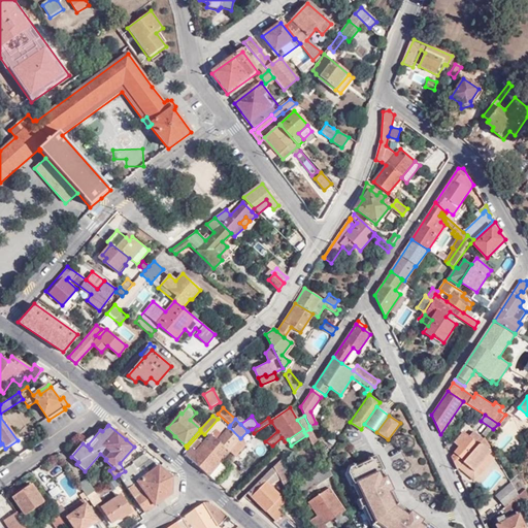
[(203,444),(189,459),(207,475),(228,453),(232,456),(243,444),(226,429),(219,436),(216,433),(212,437),(211,435),(203,444)]
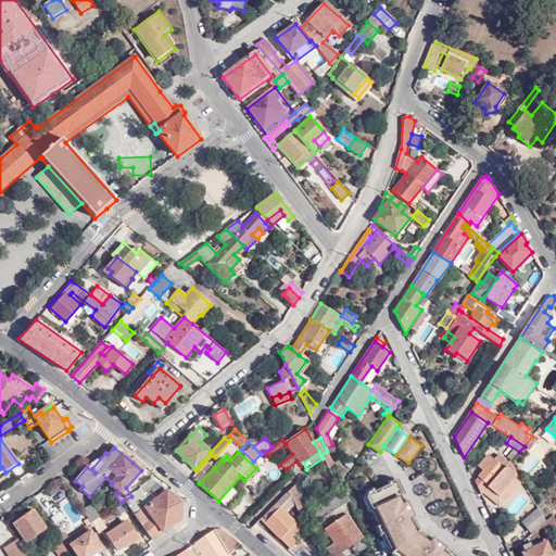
[(330,474),(336,470),(327,452),(320,455),(323,458),(330,474)]
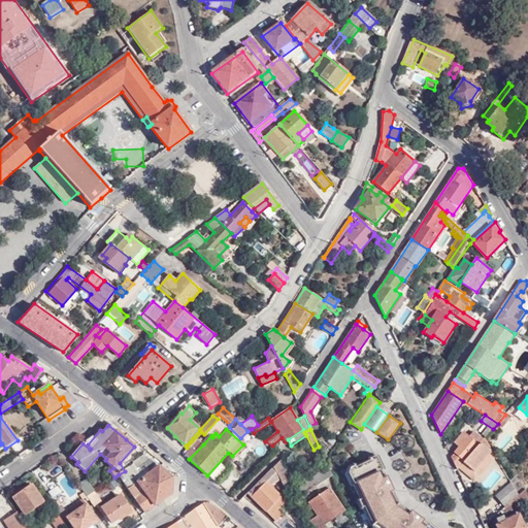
[(482,443),(485,439),(475,431),(466,442),(458,452),(453,459),(458,471),(459,469),(464,464),(482,443)]
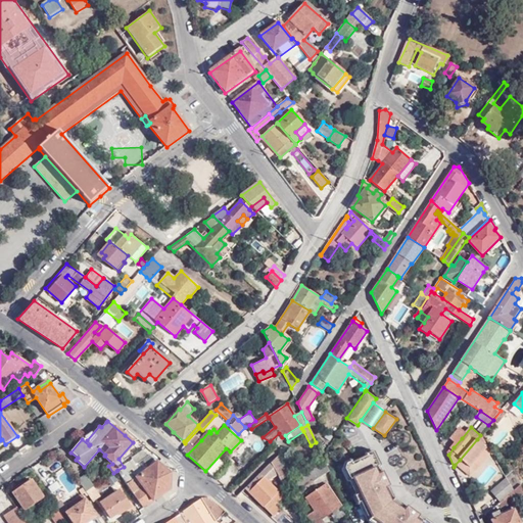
[(454,447),(462,438),(457,434),(449,443),(454,447)]
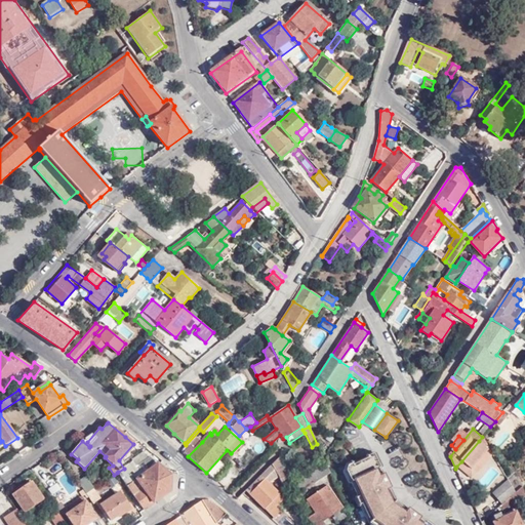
[(493,455),(483,436),(482,437),(479,441),(489,450),(472,471),(461,461),(456,467),(472,480),(493,455)]
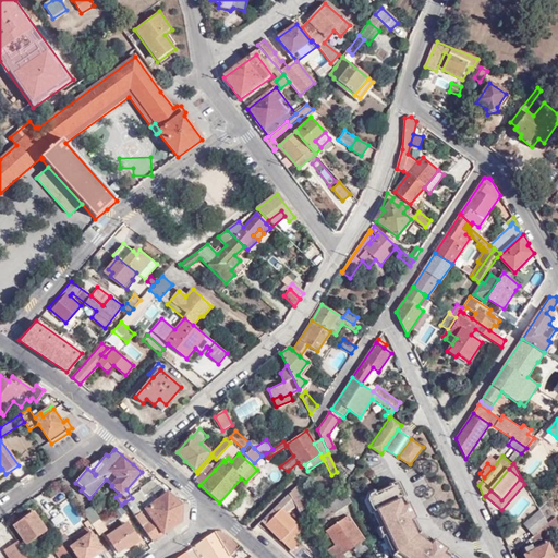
[(195,481),(199,485),(215,470),(209,465),(195,481)]
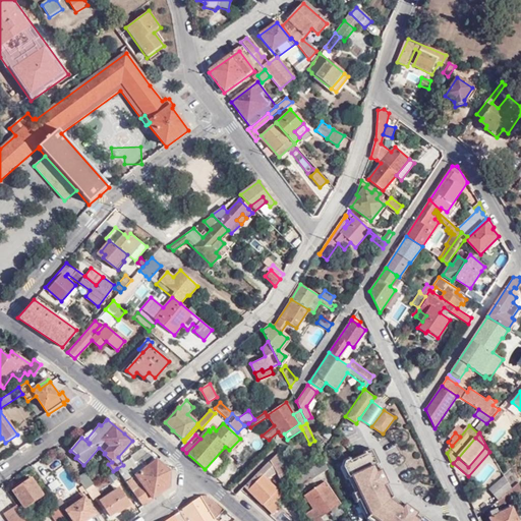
[(485,447),(475,438),(458,458),(468,467),(485,447)]
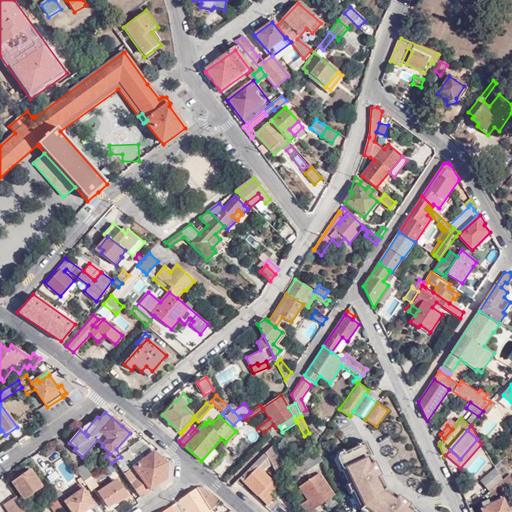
[(133,454),(145,446),(141,440),(129,448),(130,450),(133,454)]
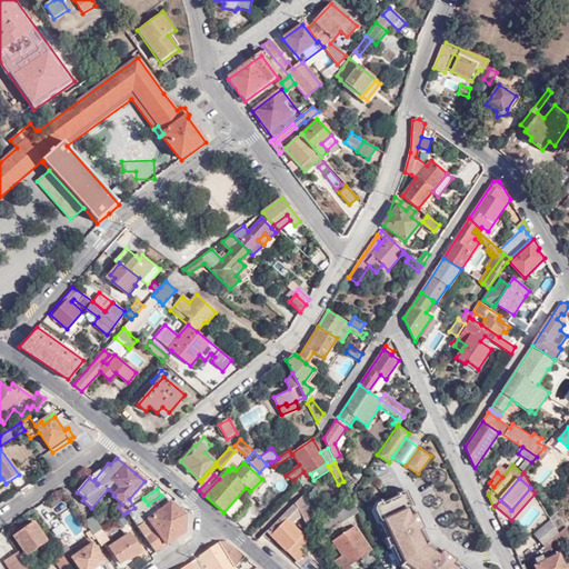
[(400,490),(401,493),(409,509),(410,509),(411,508),(412,506),(405,490),(400,489),(400,490)]
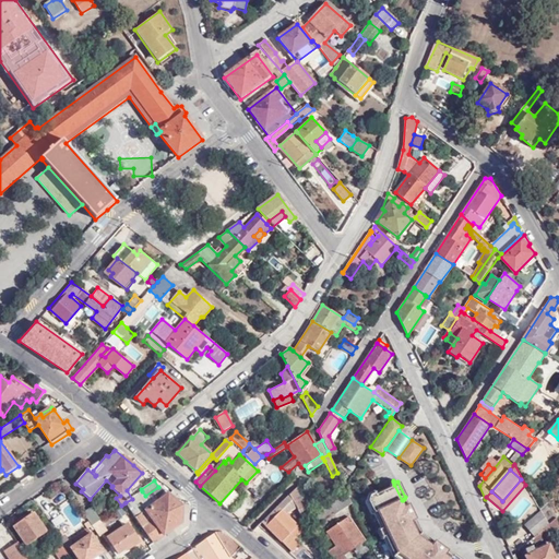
[(455,558),(452,556),(447,552),(433,544),(419,534),(413,521),(405,507),(403,500),(402,500),(394,485),(388,488),(375,495),(368,498),(366,502),(372,516),(371,516),(378,530),(383,540),(392,557),(394,558),(455,558)]
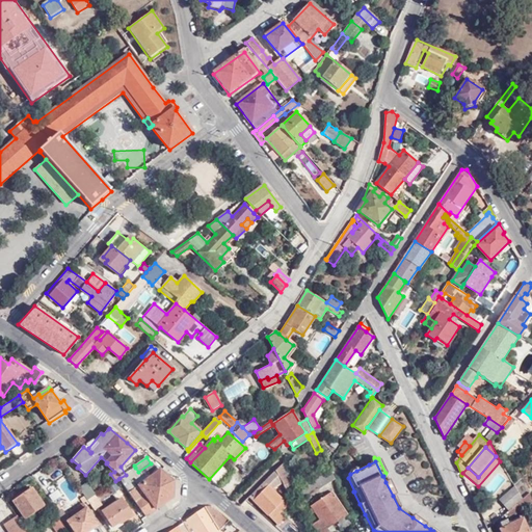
[(120,478),(145,516),(174,498),(175,482),(159,469),(153,462),(151,463),(138,472),(135,468),(127,473),(126,475),(120,478)]
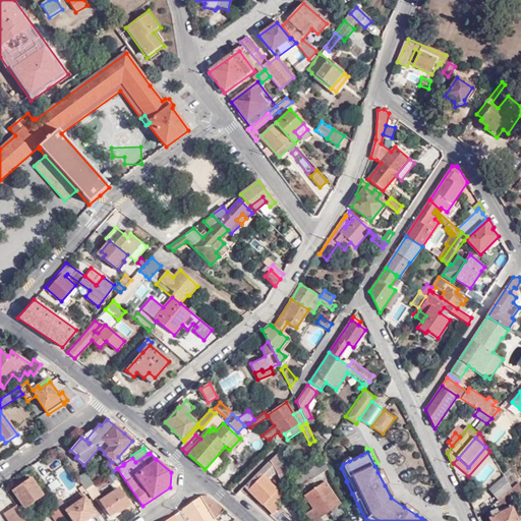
[(282,463),(278,454),(243,487),(271,515),(277,509),(273,503),(281,496),(266,480),(276,473),(283,488),(288,486),(287,483),(282,463)]
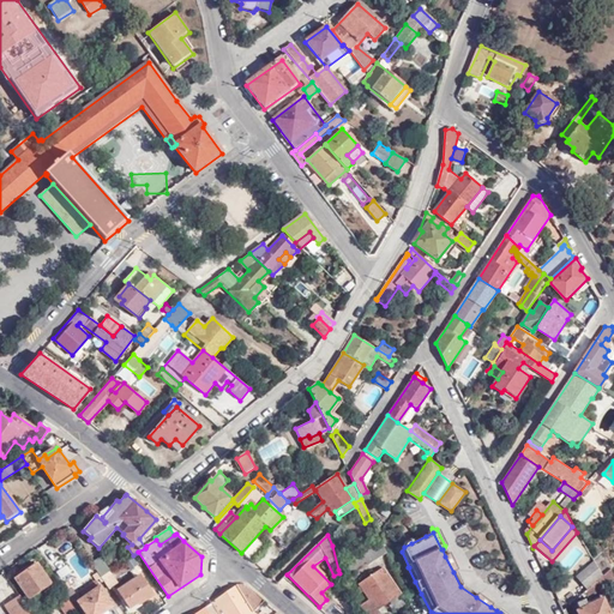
[(404,565),(408,567),(409,567),(402,552),(404,547),(411,543),(409,541),(404,542),(401,545),(397,552),(404,565)]
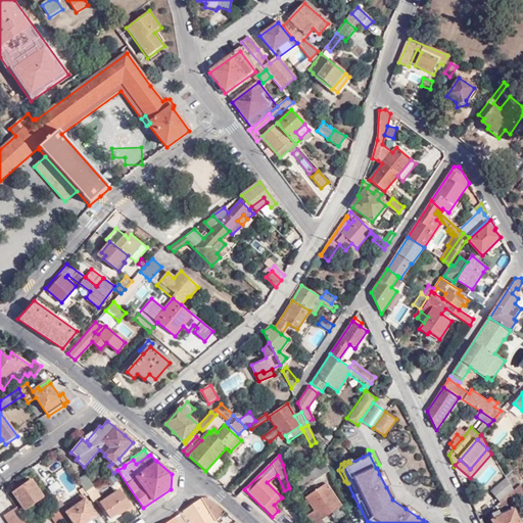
[(381,474),(379,474),(386,487),(388,483),(384,475),(381,474)]
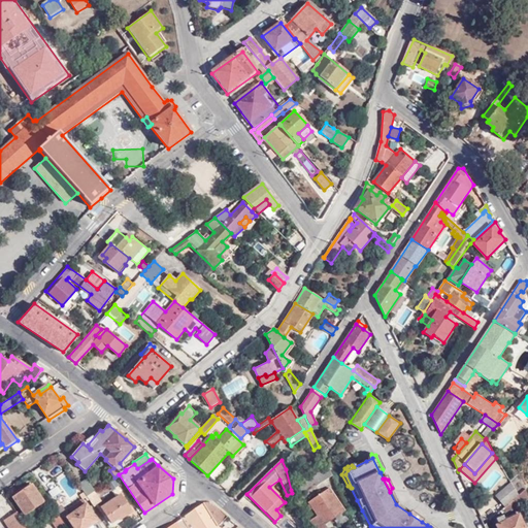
[(87,497),(94,492),(86,481),(78,486),(87,497)]
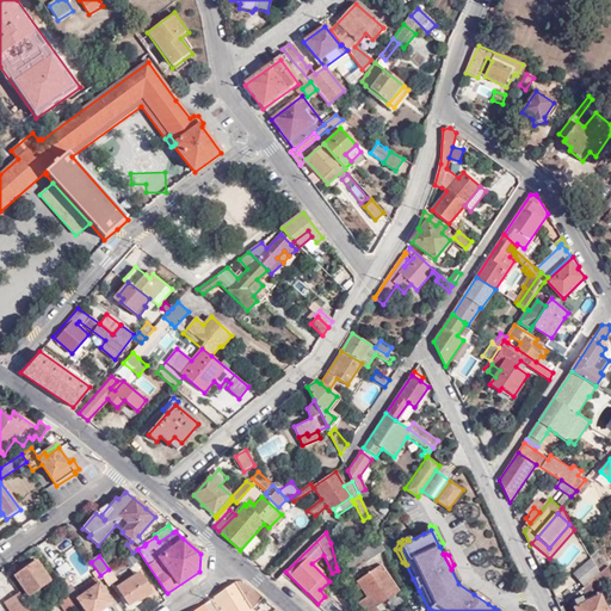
[(14,576),(28,596),(50,581),(37,561),(14,576)]
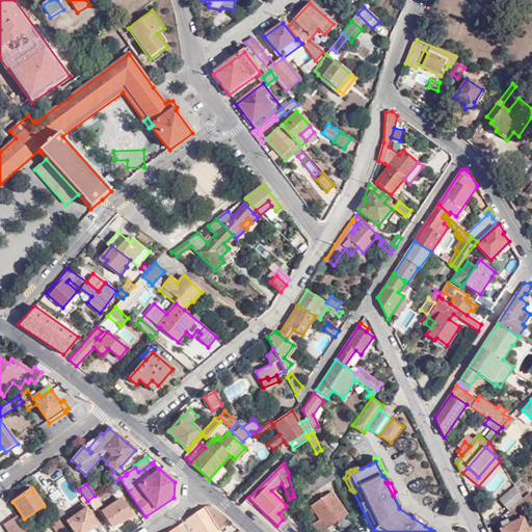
[(58,488),(48,494),(52,502),(61,497),(58,488)]
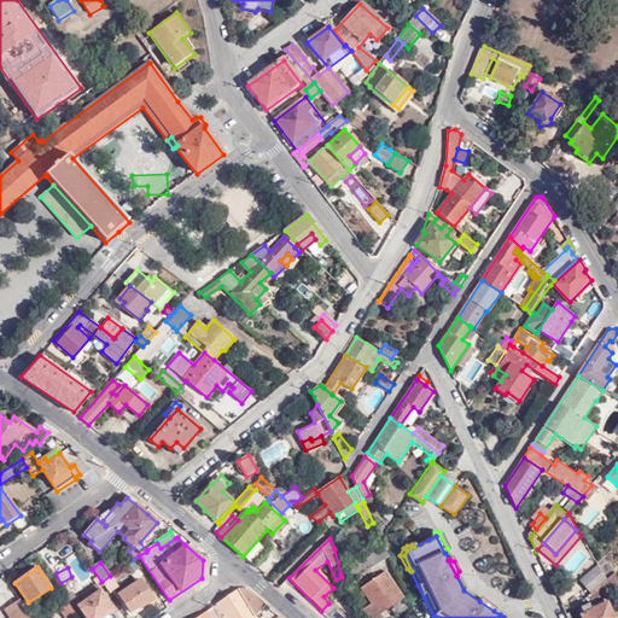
[(606,582),(598,567),(579,583),(590,596),(606,582)]
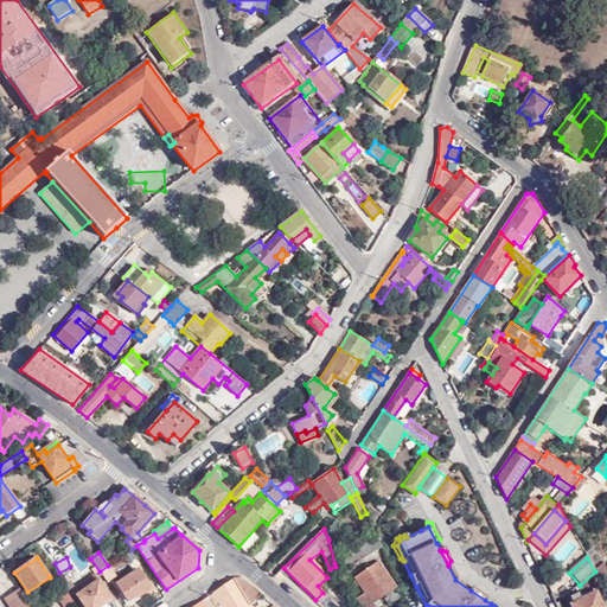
[(378,562),(355,577),(365,594),(357,599),(362,606),(375,606),(372,604),(396,588),(378,562)]
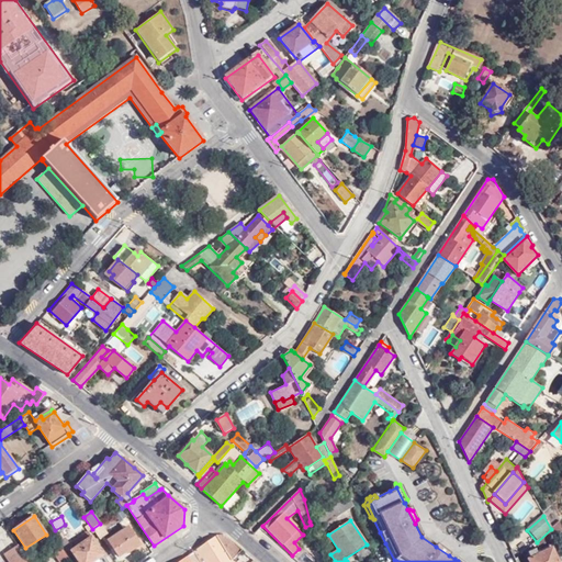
[(551,529),(537,542),(534,546),(539,551),(552,540),(553,543),(561,539),(561,531),(559,523),(551,529)]
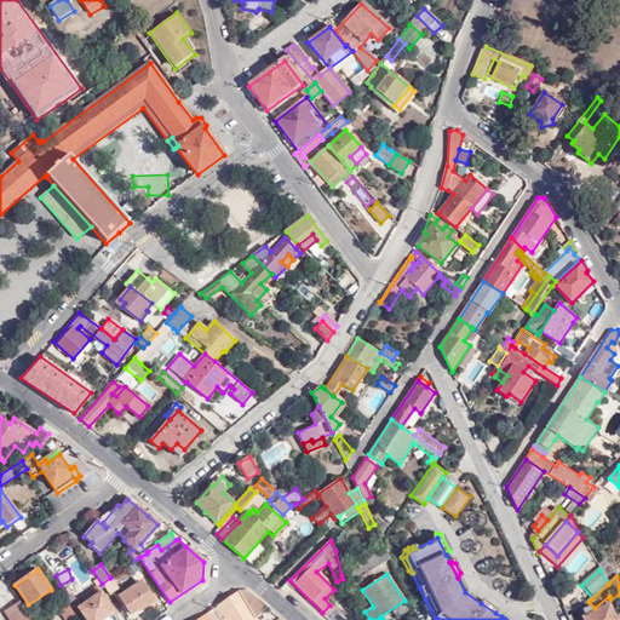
[(143,580),(116,595),(130,618),(156,603),(143,580)]
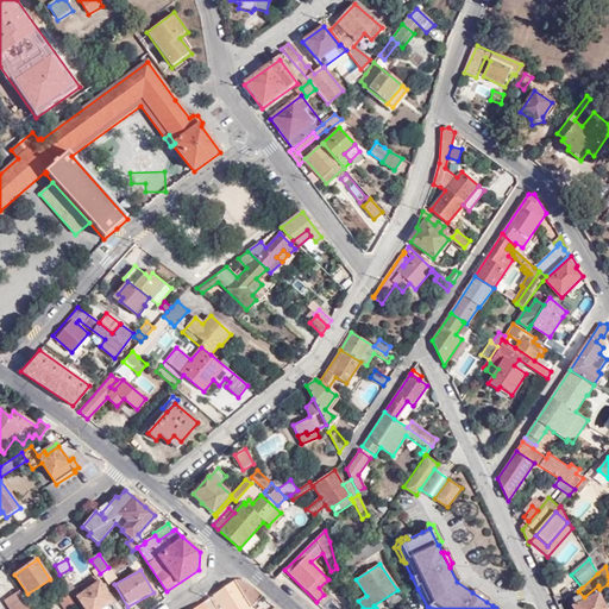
[(64,588),(69,594),(76,589),(73,582),(64,588)]
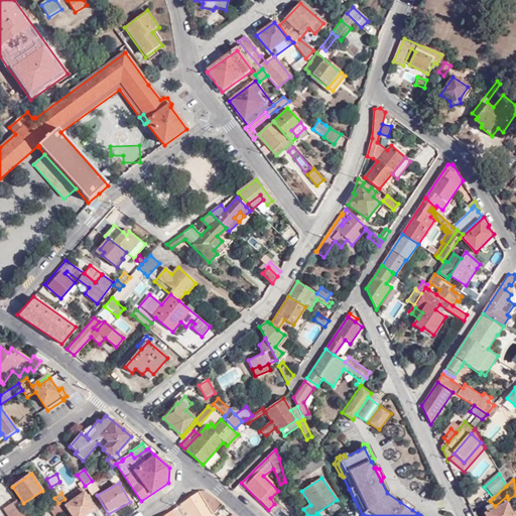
[(177,508),(182,515),(212,515),(213,515),(212,514),(221,505),(207,493),(202,493),(198,493),(177,508)]
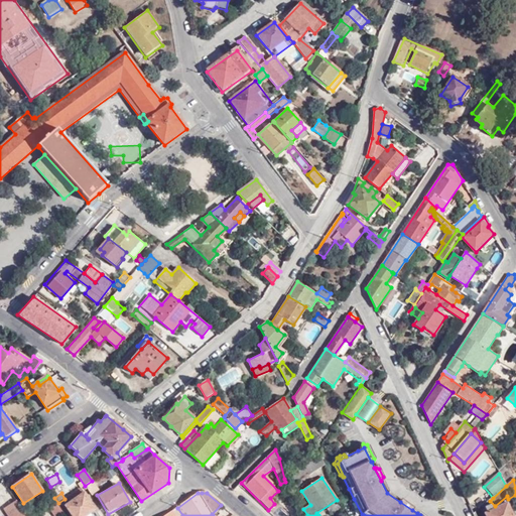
[(87,515),(97,510),(86,494),(68,506),(74,515),(87,515)]
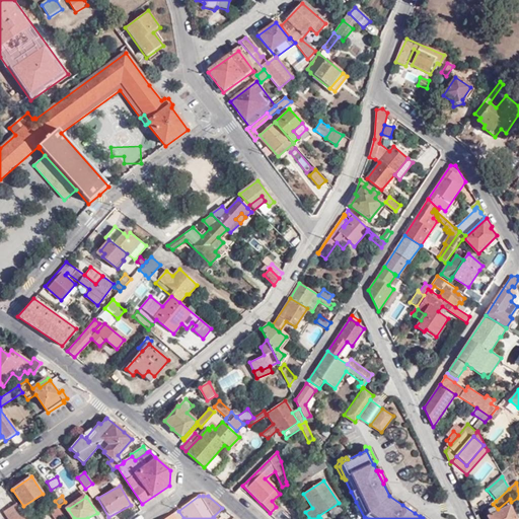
[(361,517),(364,517),(356,502),(355,503),(361,517)]
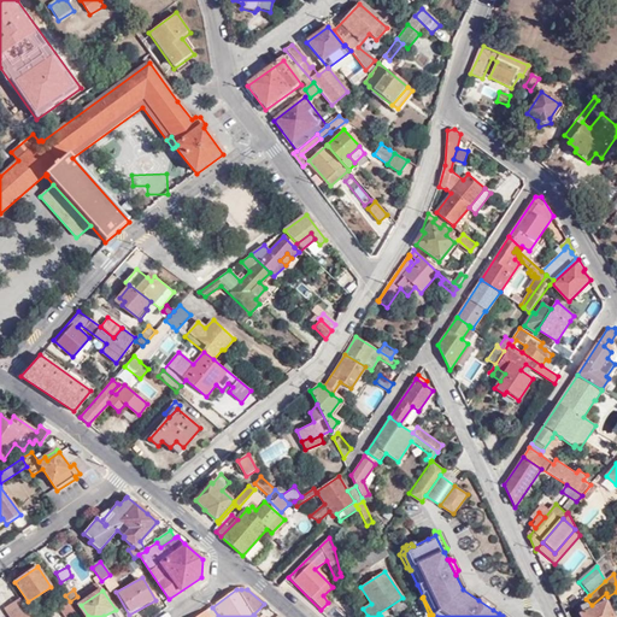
[(33,616),(19,598),(4,609),(10,616),(33,616)]
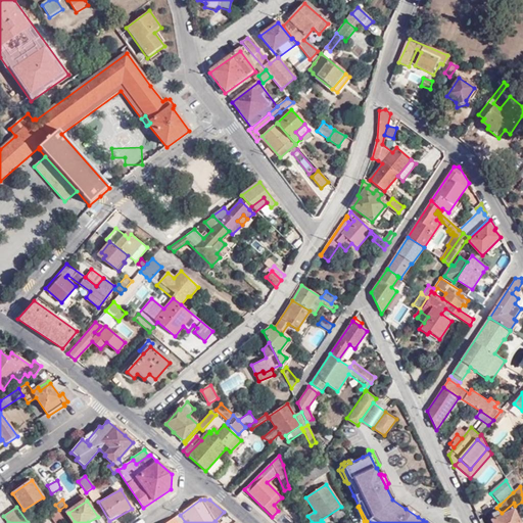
[(408,508),(406,509),(418,517),(418,514),(410,508),(408,508)]
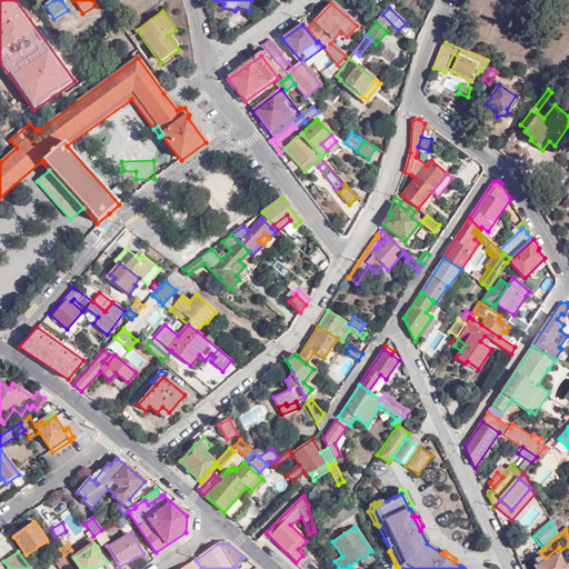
[(56,561),(60,568),(65,568),(70,565),(67,559),(65,555),(56,561)]
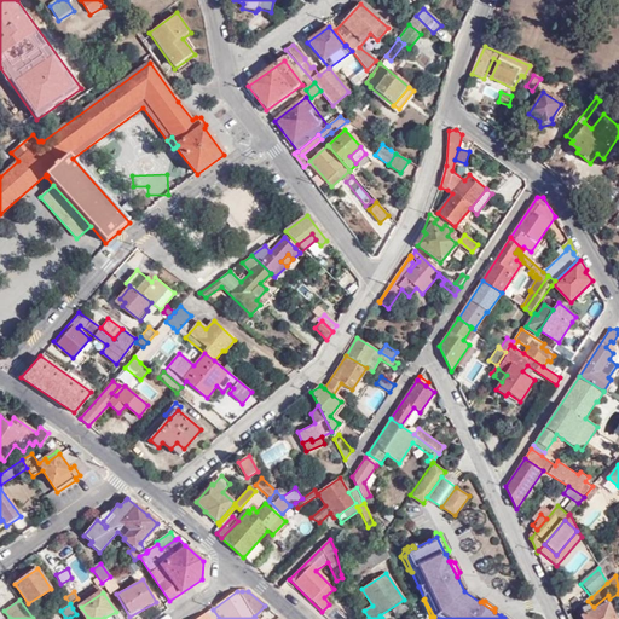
[(614,618),(607,605),(591,613),(589,607),(580,609),(584,617),(579,618),(614,618)]
